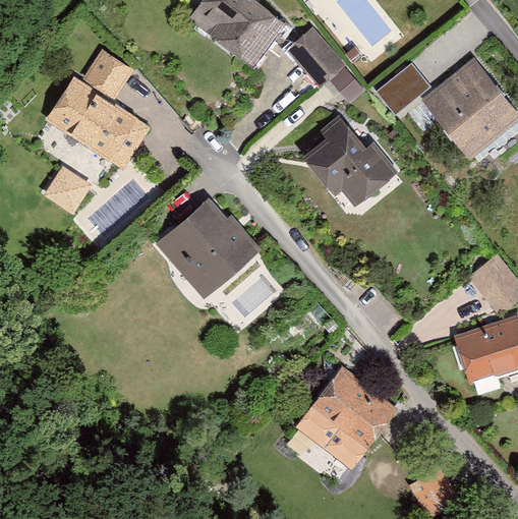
[(255,68),(288,23),(256,0),(199,0),(186,17),(255,68)]
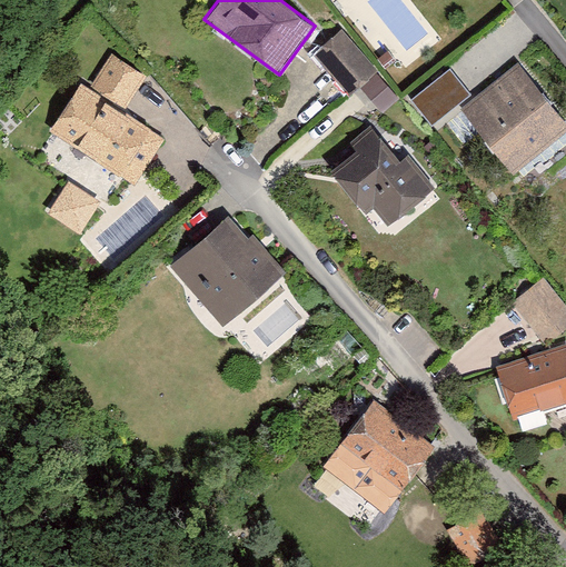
[(341,29),(314,53),(348,95),(376,70),(341,29)]
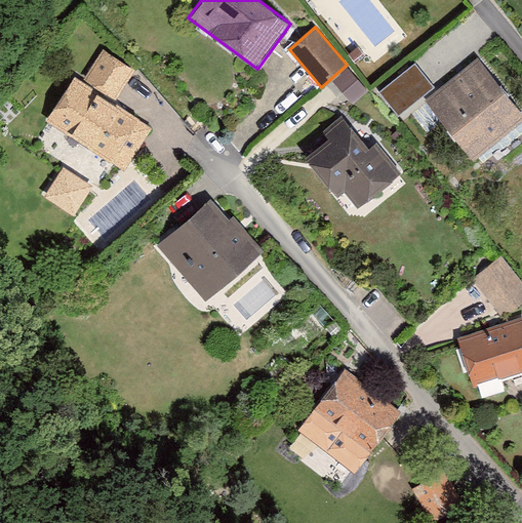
[(99,48),(82,76),(116,97),(134,70),(99,48)]
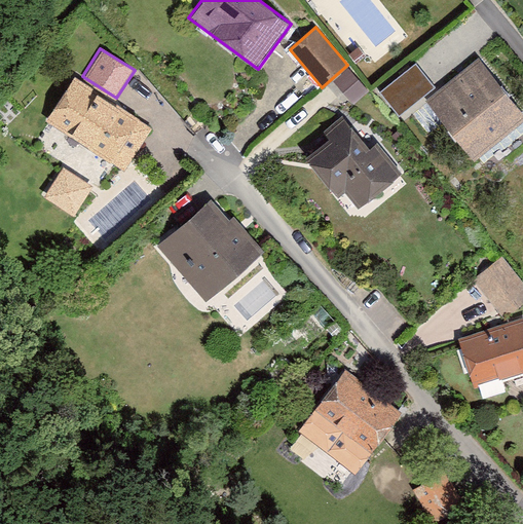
[(522,121),(522,109),(480,58),(427,101),(477,159),(522,121)]
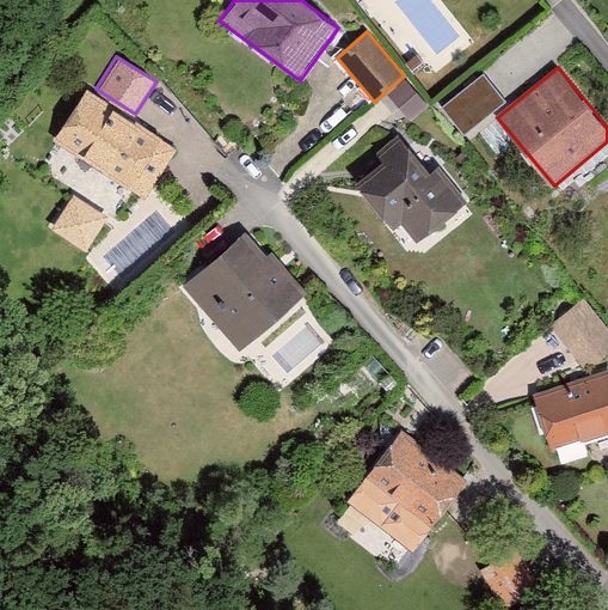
[(438,103),(460,130),(503,96),(480,68),(438,103)]
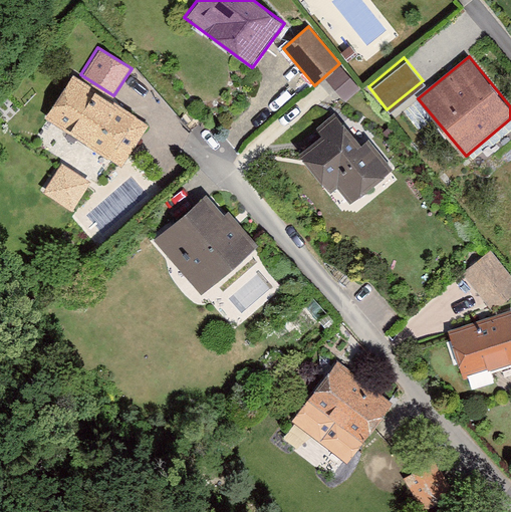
[(71,75),(46,116),(121,164),(148,122),(71,75)]
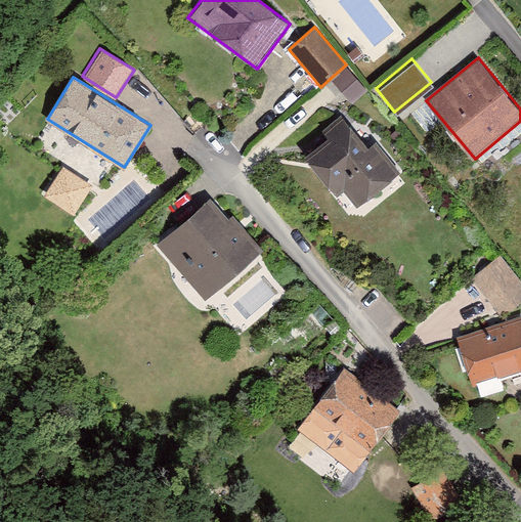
[(345,186),(359,205),(400,173),(378,144),(371,148),(342,112),(321,128),(332,141),(309,159),(336,192),(345,186)]
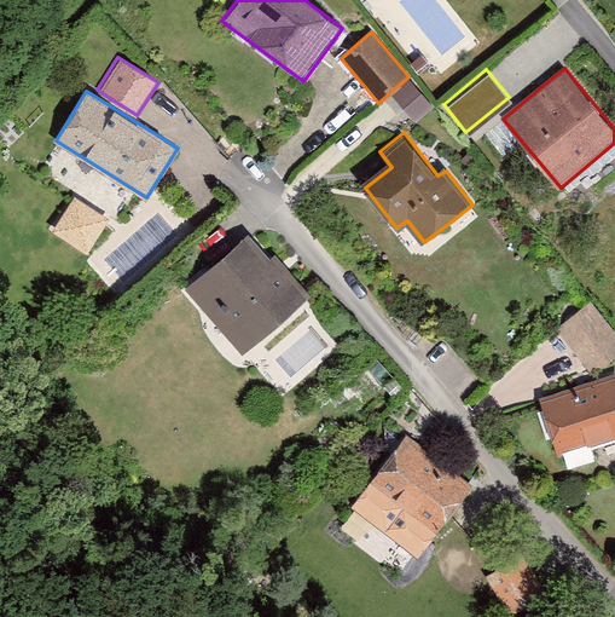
[(109,218),(75,197),(53,232),(88,253),(109,218)]
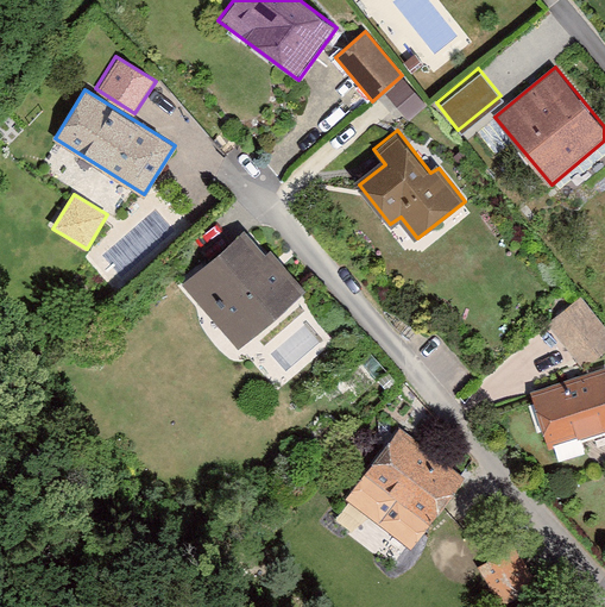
[(247,226),(182,283),(238,346),(303,289),(247,226)]
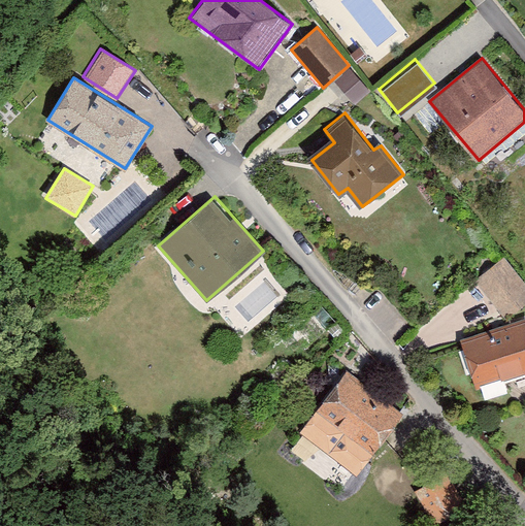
[(524,305),(524,282),(503,257),(473,282),(506,321),(524,305)]
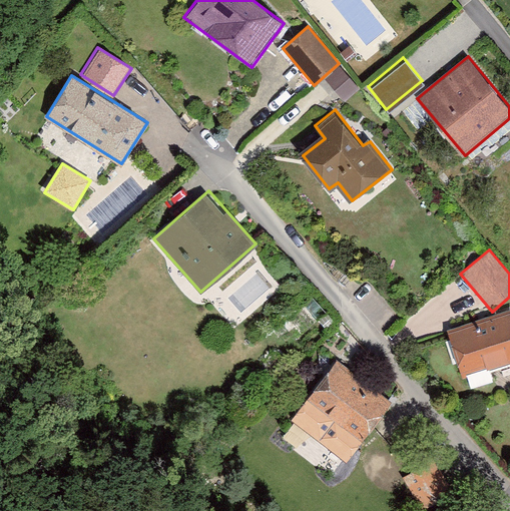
[(509,312),(449,329),(463,379),(509,366),(509,312)]
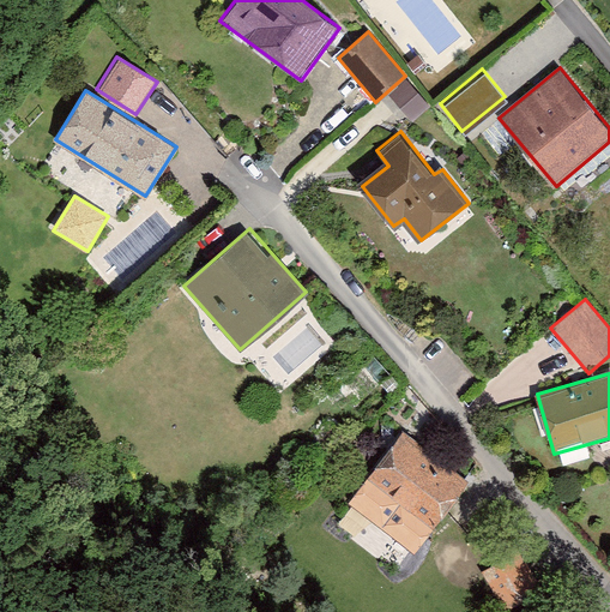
[(472,483),(402,432),(364,484),(435,534),(472,483)]
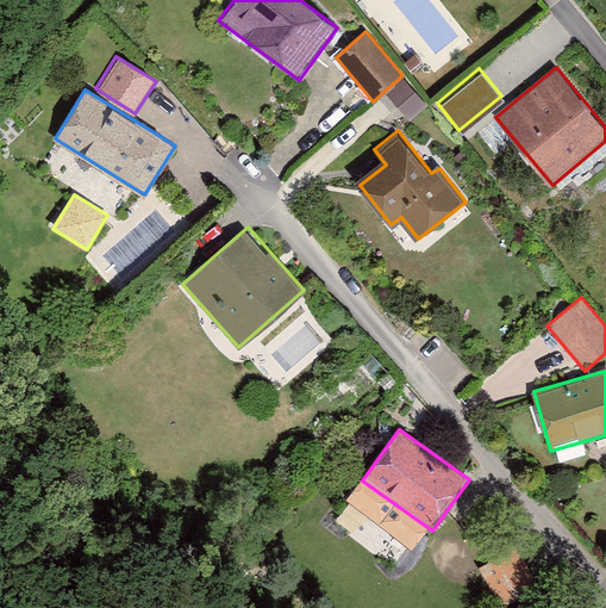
[(480,559),(500,601),(533,584),(513,543),(480,559)]
